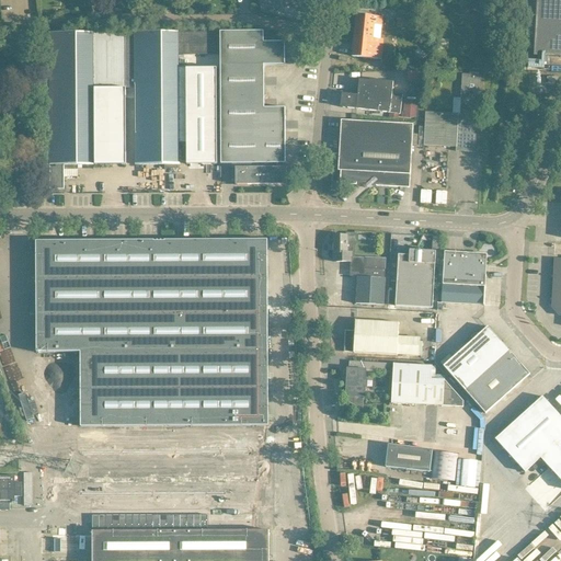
[(304,0),(259,0),(259,12),(279,16),(282,6),(302,8),(304,0)]
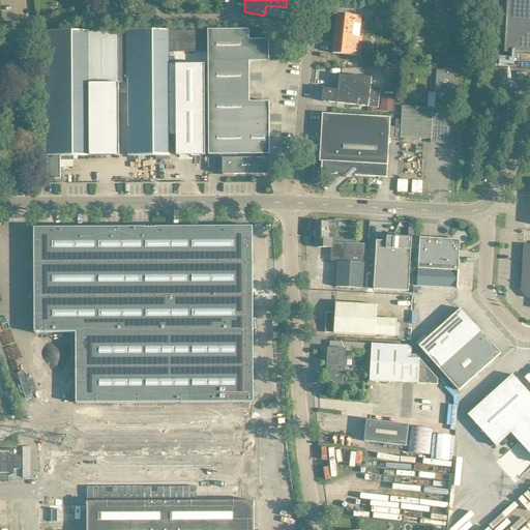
[(529,0),(506,0),(504,53),(529,54),(529,0)]
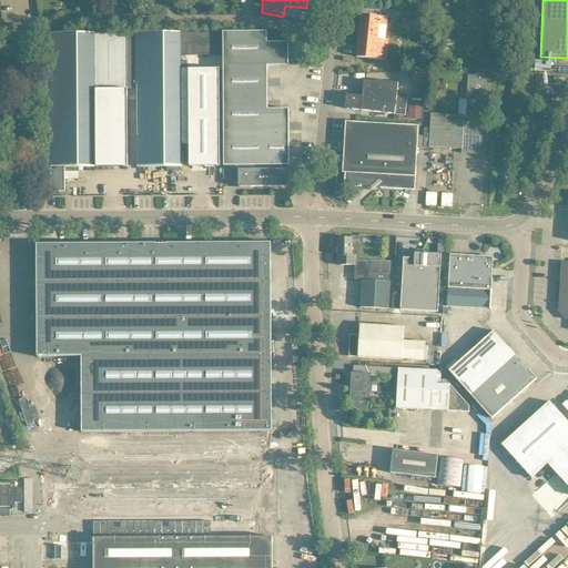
[(133,1),(110,1),(110,4),(110,16),(133,14),(133,4),(133,1)]
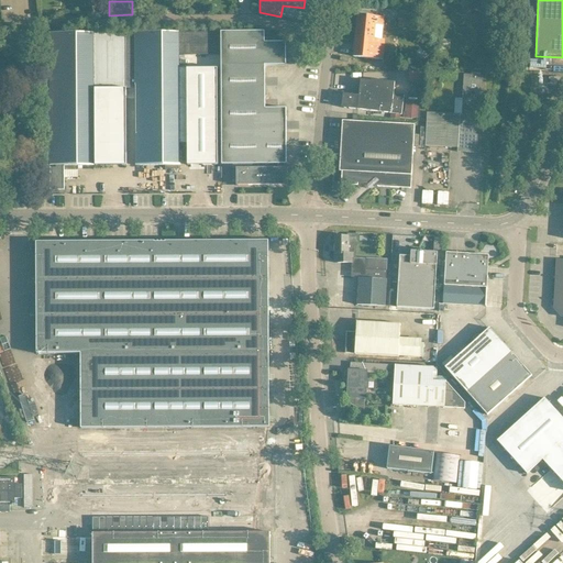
[(357,14),(353,56),(383,59),(385,40),(375,39),(376,25),(383,25),(384,18),(357,14)]
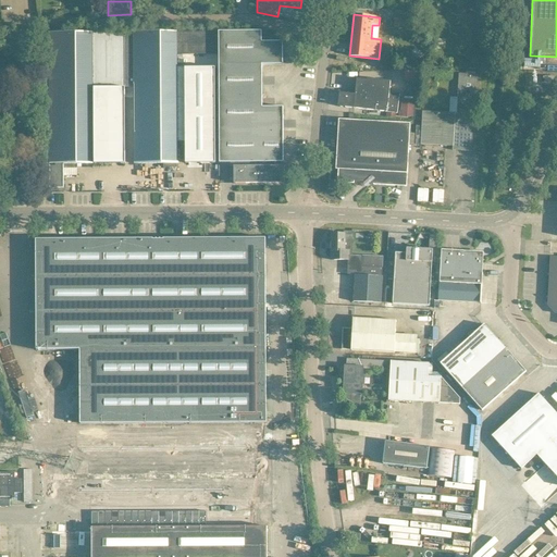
[(393,27),(411,29),(411,26),(418,27),(419,20),(411,20),(411,21),(394,19),(393,27)]
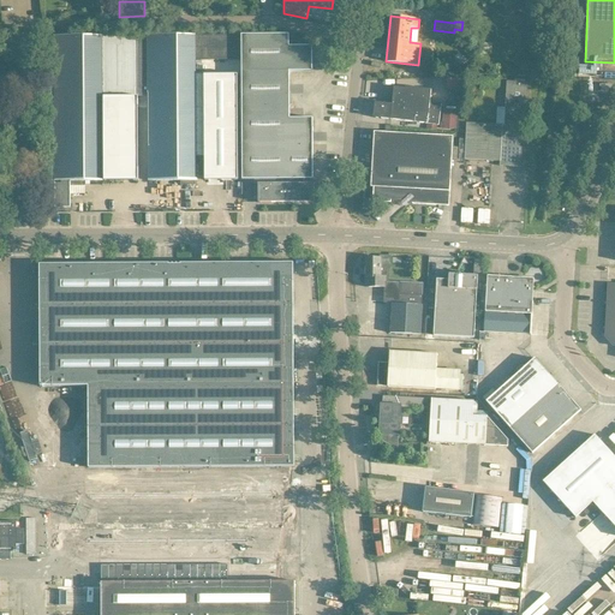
[(137,35),(54,36),(55,201),(55,208),(71,208),(71,204),(70,195),(85,195),(85,181),(102,181),(103,181),(138,181),(137,97),(137,35)]
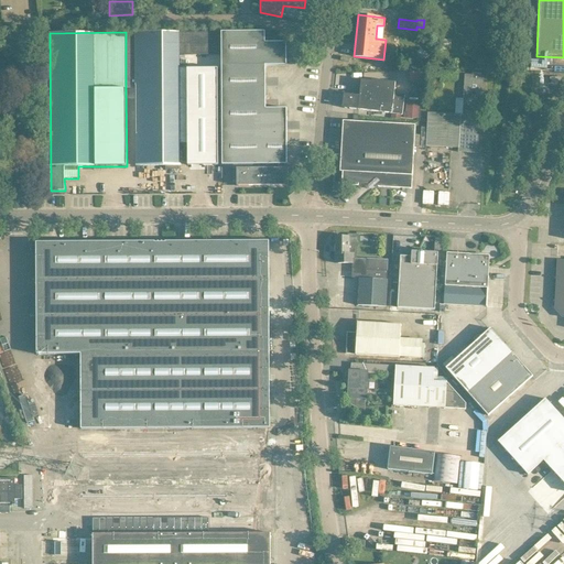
[(180,32),(136,32),(136,166),(180,165),(180,143),(187,143),(187,165),(218,165),(218,68),(180,69),(180,56),(180,43),(180,32)]
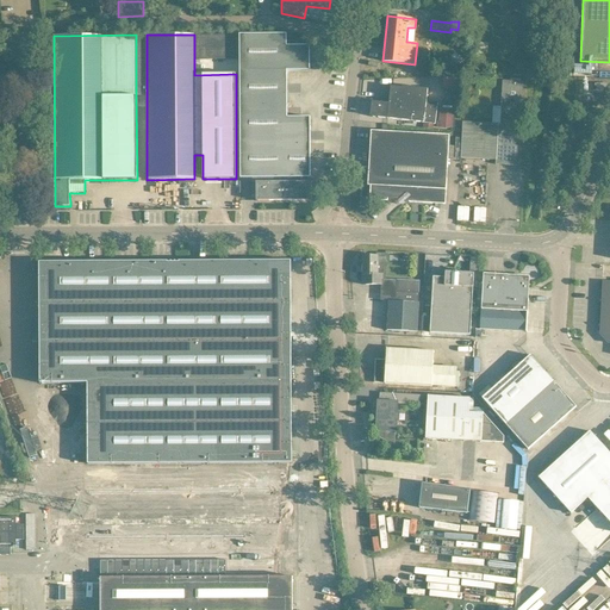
[(240,35),(194,35),(194,47),(194,61),(240,60),(240,35)]
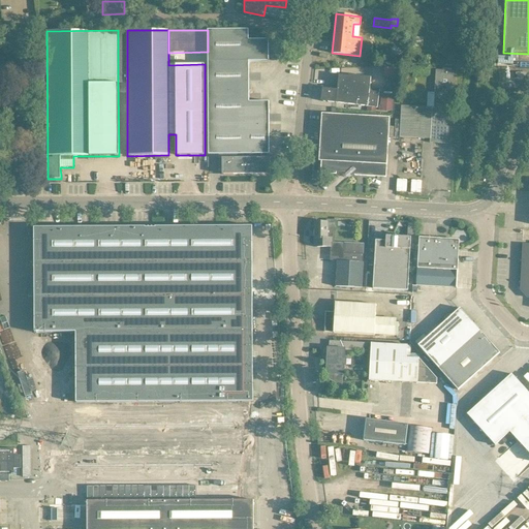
[(248,30),(208,30),(208,52),(209,155),(222,155),(222,174),(222,175),(271,175),(270,164),(270,158),(269,158),(269,154),(270,154),(269,141),(269,102),(249,102),(249,62),(269,62),(269,40),(249,40),(248,30)]
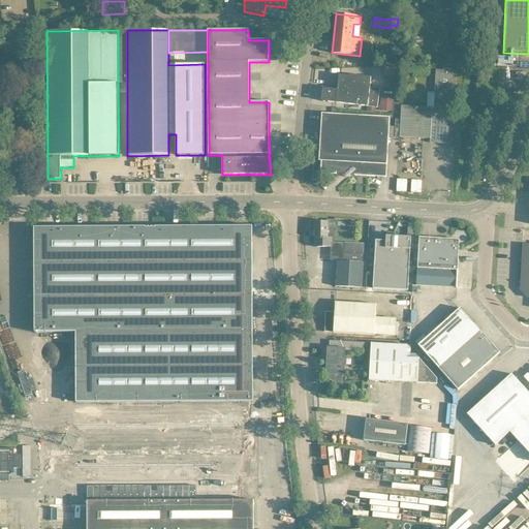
[(438,144),(443,144),(448,139),(450,109),(448,109),(448,104),(453,105),(455,71),(436,70),(434,107),(401,105),(400,127),(400,137),(438,139),(438,144)]
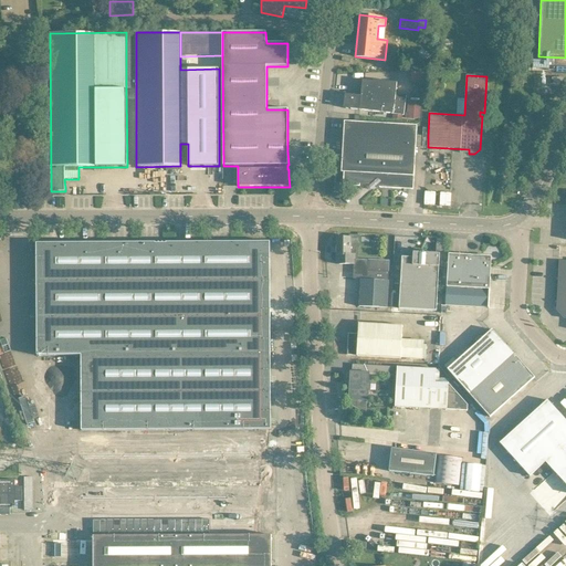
[(346,108),(370,112),(404,115),(406,96),(396,95),(397,83),(385,82),(374,81),(374,82),(363,81),(360,96),(347,95),(346,108)]
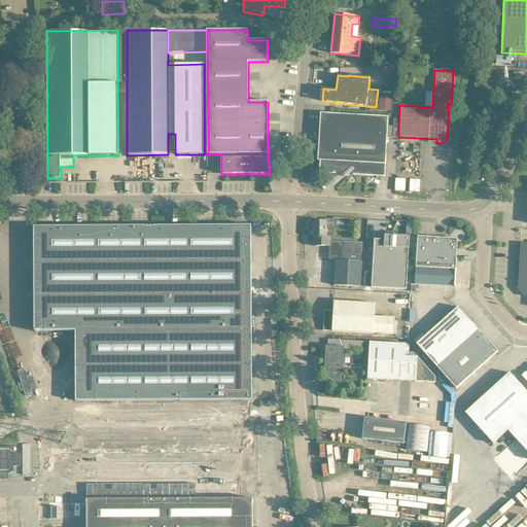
[(344,173),(343,174),(346,177),(350,174),(351,175),(385,177),(388,117),(320,113),(318,155),(320,155),(319,173),(335,174),(336,172),(344,173)]
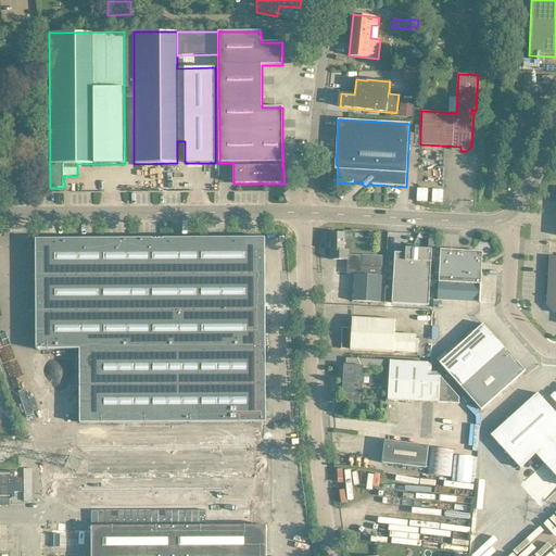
[(417,201),(426,201),(426,188),(417,188),(417,201)]
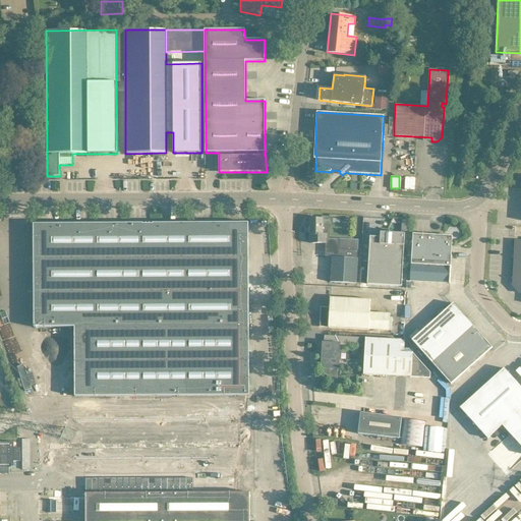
[(323,235),(323,224),(330,224),(330,217),(322,217),(322,219),(310,219),(310,235),(310,243),(327,243),(327,235),(323,235)]
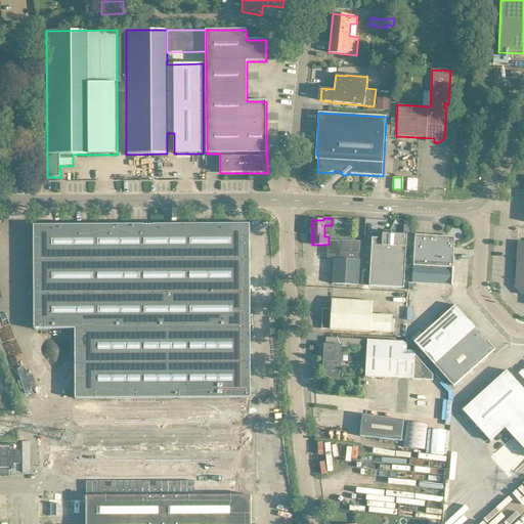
[(34,225),(34,330),(75,330),(75,331),(85,331),(86,397),(76,397),(76,399),(251,397),(251,331),(250,331),(250,329),(251,329),(250,224),(34,225)]
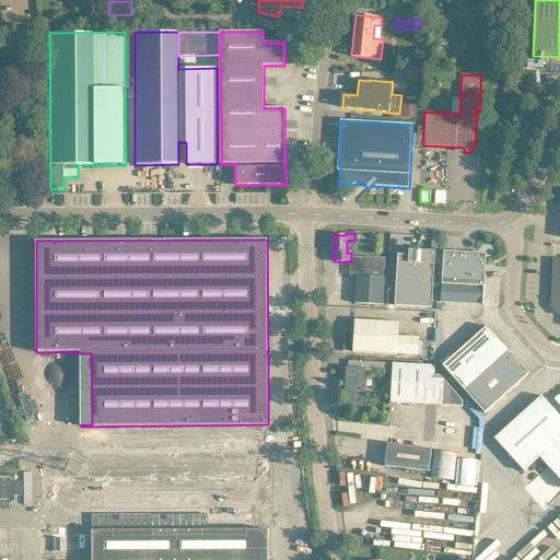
[(395,305),(432,307),(435,251),(409,249),(409,255),(397,254),(397,265),(395,305)]
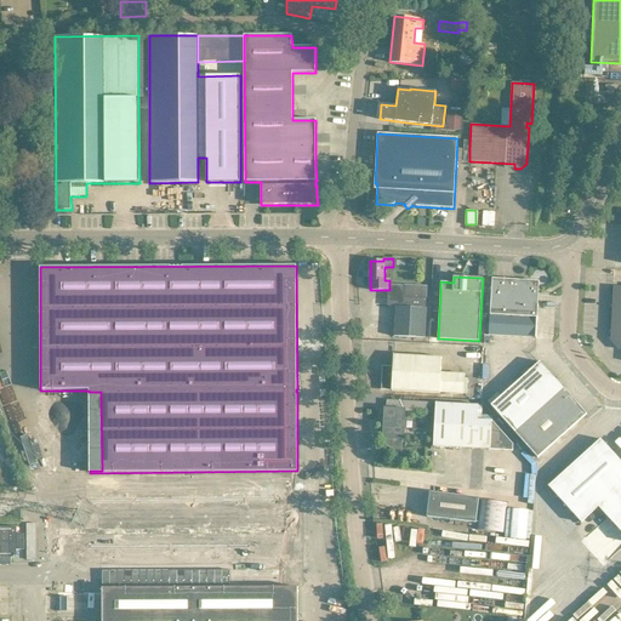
[(490,315),(489,335),(536,337),(537,318),(539,305),(537,303),(539,281),(518,280),(517,280),(493,279),(491,291),(490,315)]
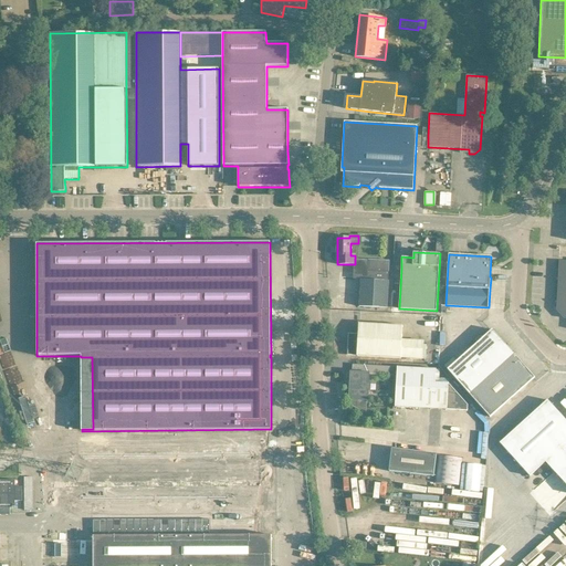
[(389,272),(389,261),(368,260),(368,271),(389,272)]
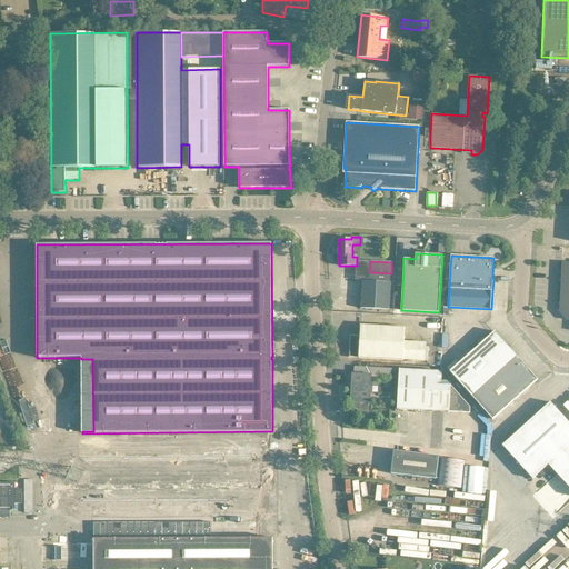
[(372,309),(389,310),(390,282),(362,281),(361,308),(372,309)]
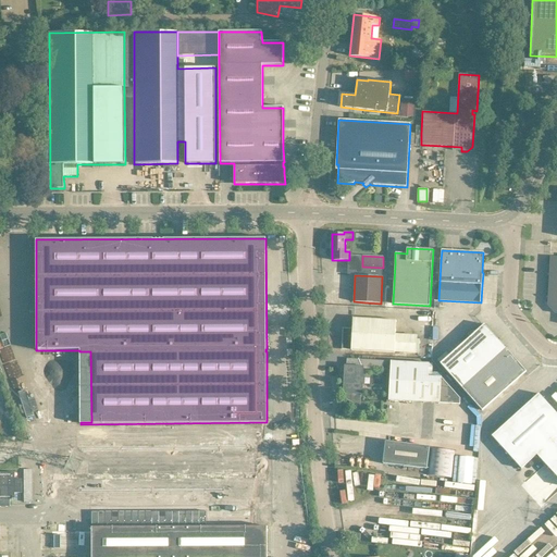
[(351,350),(362,351),(394,353),(395,353),(416,354),(417,336),(395,335),(396,320),(353,318),(353,330),(347,329),(347,332),(346,334),(343,333),(342,349),(351,350)]
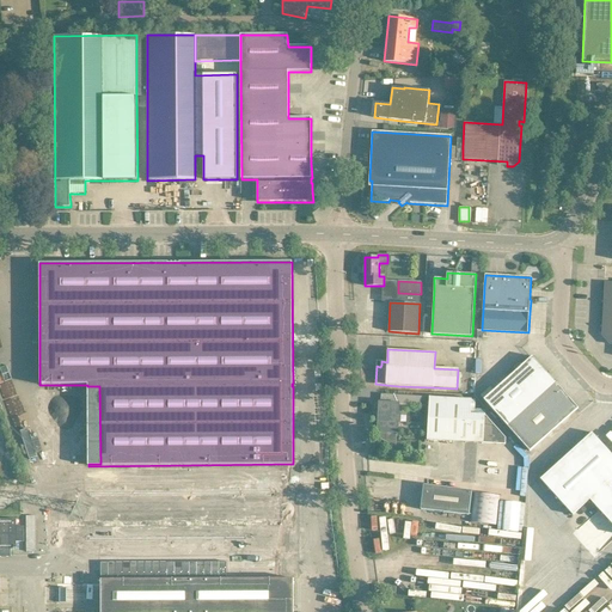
[(484,399),(507,426),(555,383),(546,373),(540,368),(537,365),(533,357),(532,356),(524,365),(484,399)]
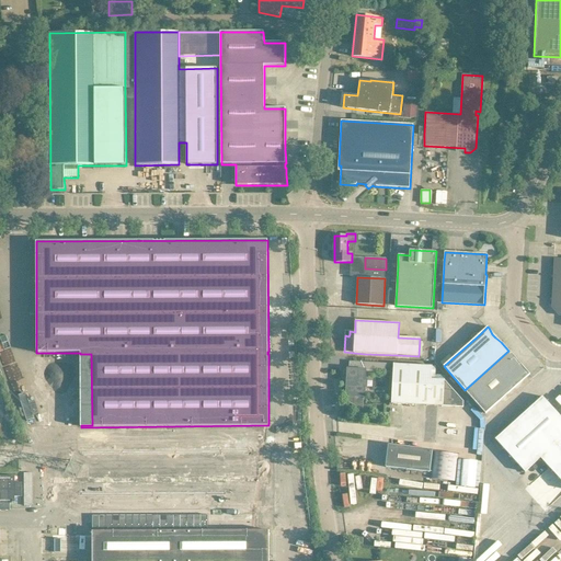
[(508,351),(465,390),(485,413),(530,374),(508,351)]
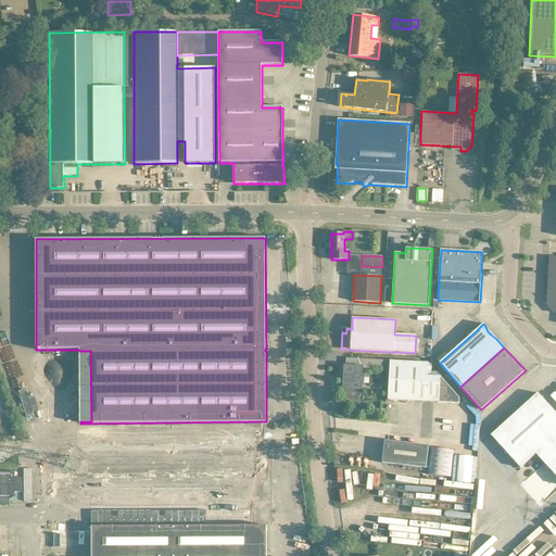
[(344,399),(354,404),(359,406),(359,393),(361,393),(361,383),(363,383),(364,377),(362,377),(362,368),(390,369),(388,400),(439,403),(458,403),(458,397),(441,377),(428,376),(428,363),(359,359),(358,367),(345,366),(343,392),(345,392),(345,393),(344,393),(344,399)]
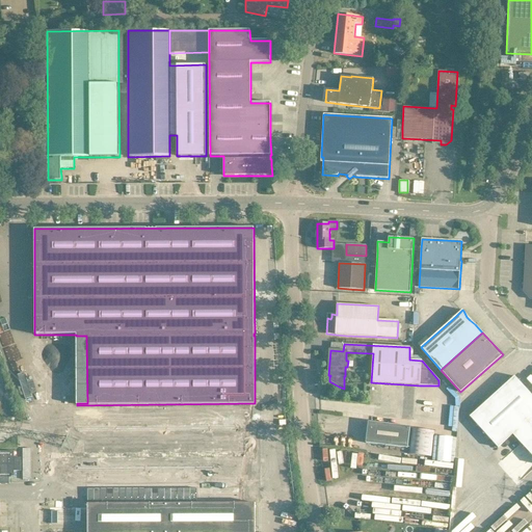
[(20,373),(14,376),(23,399),(29,397),(20,373)]
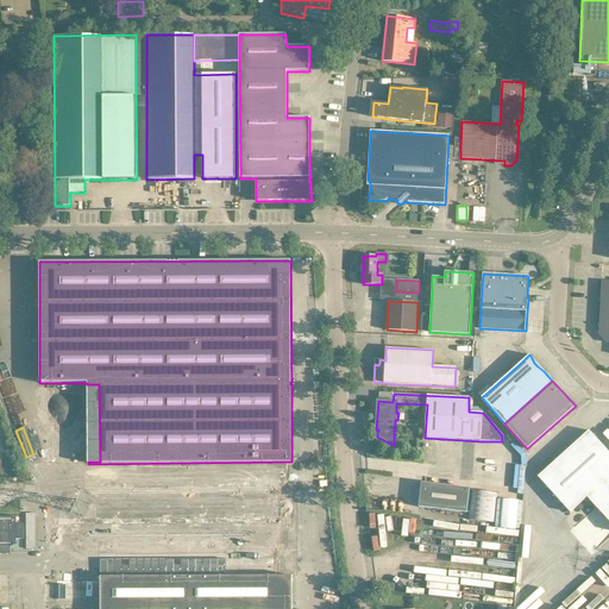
[(538,477),(570,513),(586,497),(608,521),(608,452),(589,431),(538,477)]
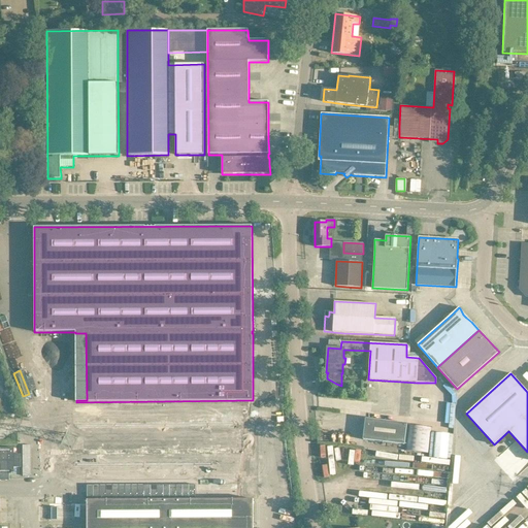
[(363,439),(404,444),(407,423),(365,419),(363,439)]
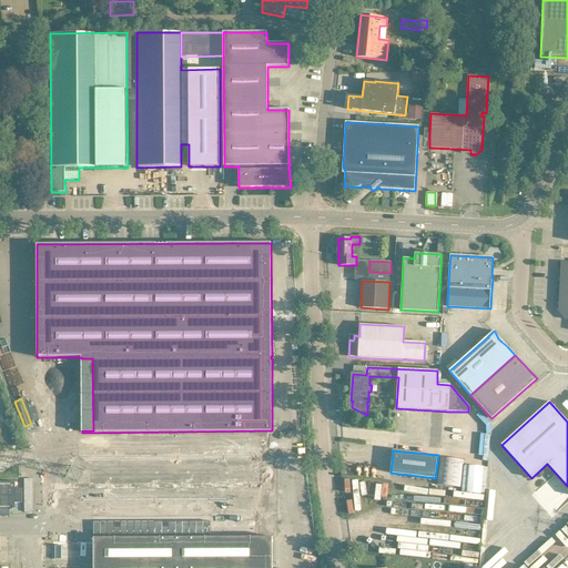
[(436,485),(460,487),(463,460),(438,458),(436,485)]
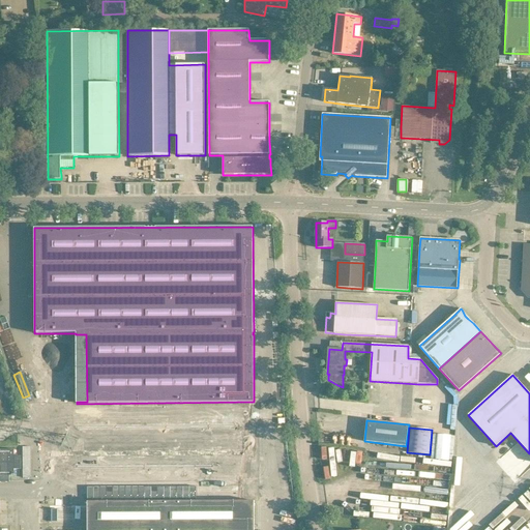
[(119,449),(119,440),(85,440),(85,451),(69,451),(70,465),(133,465),(133,449),(119,449)]
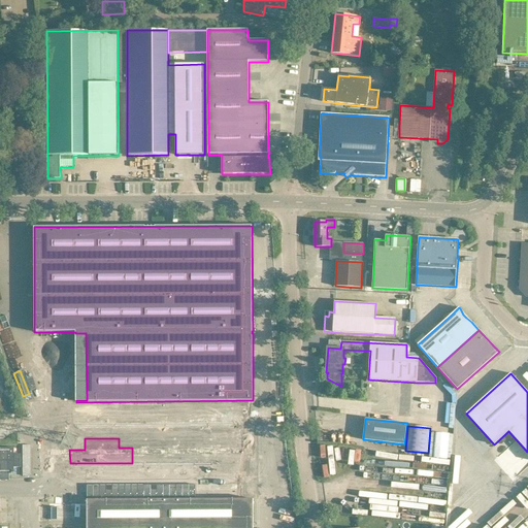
[(0,473),(14,473),(14,467),(21,467),(21,455),(14,455),(14,448),(0,448),(0,473)]
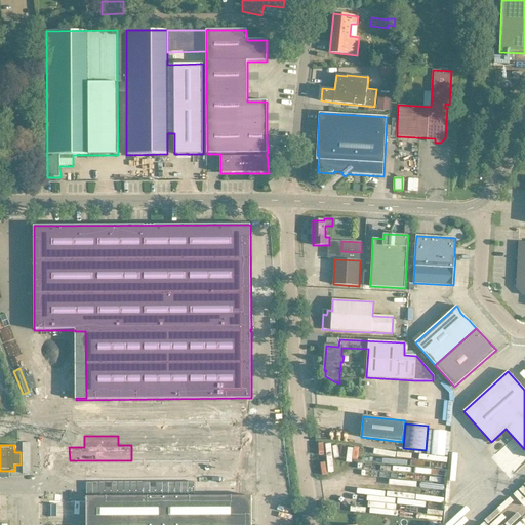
[(86,497),(86,524),(251,524),(251,496),(86,497)]
